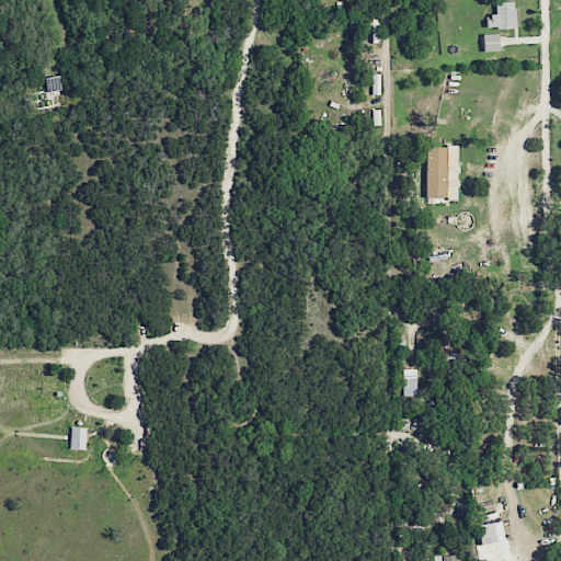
[(512,1),(494,2),(494,16),(485,16),(485,29),(513,27),(512,1)]
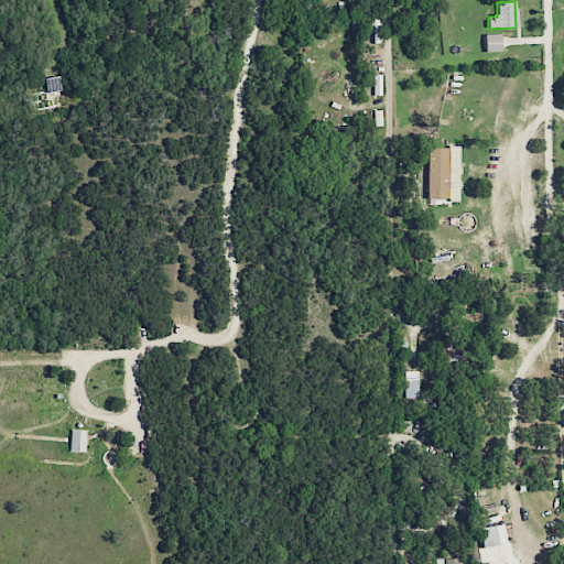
[(500,34),(484,34),(485,52),(500,52),(500,34)]
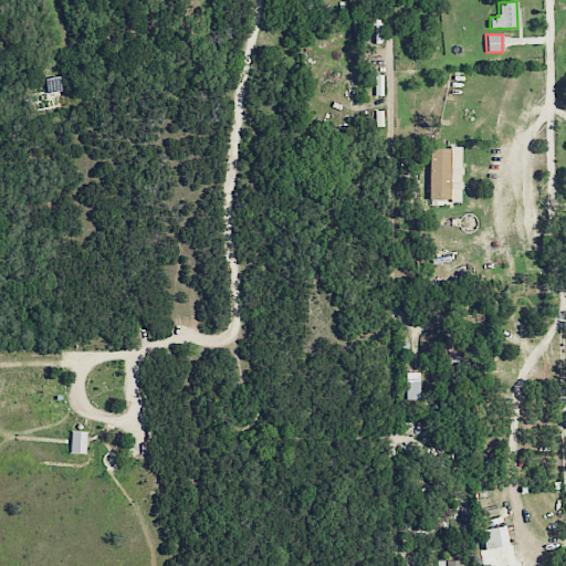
[(44,79),(46,94),(61,92),(59,76),(44,79)]
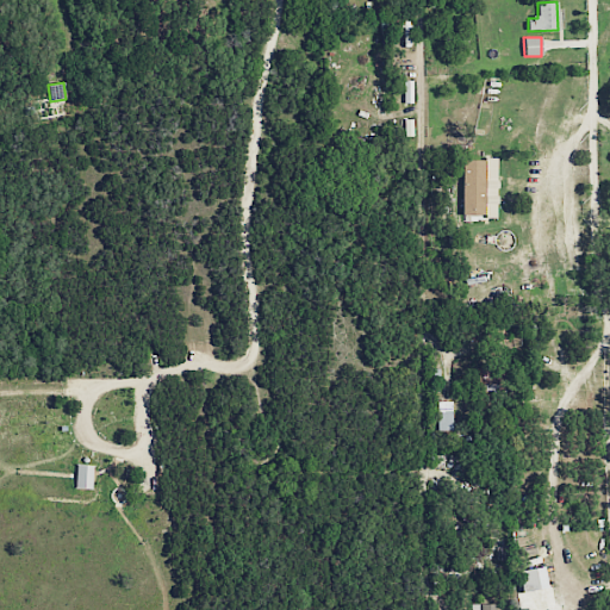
[(462,217),(497,216),(497,159),(462,160),(462,217)]
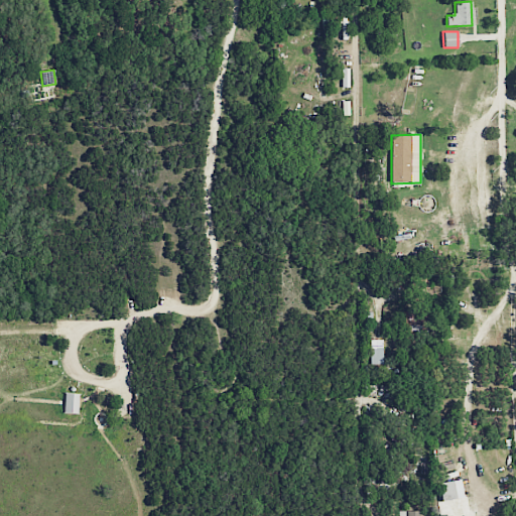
[(427,306),(408,305),(408,312),(399,312),(398,330),(427,330),(427,306)]
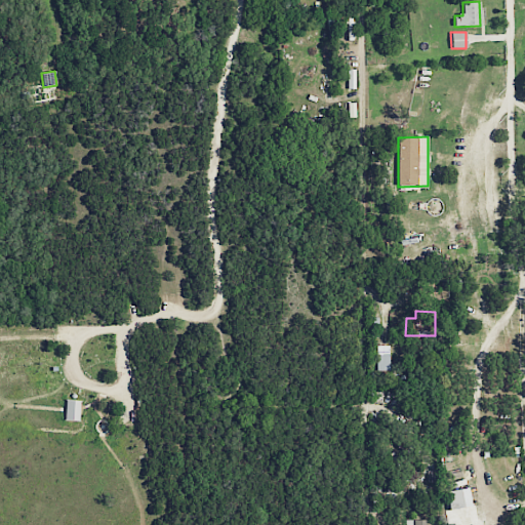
[(389,346),(375,346),(376,371),(389,371),(389,346)]
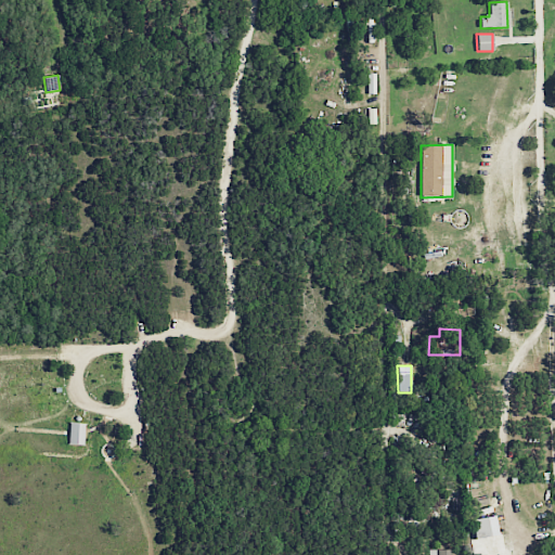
[(84,444),(85,423),(69,423),(68,443),(84,444)]
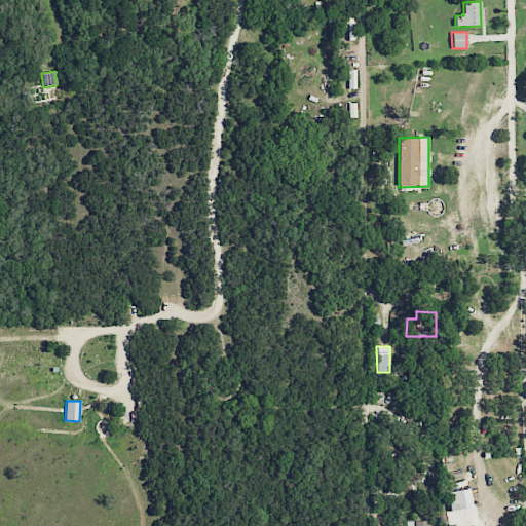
[(464,510),(462,490),(447,492),(449,511),(464,510)]
